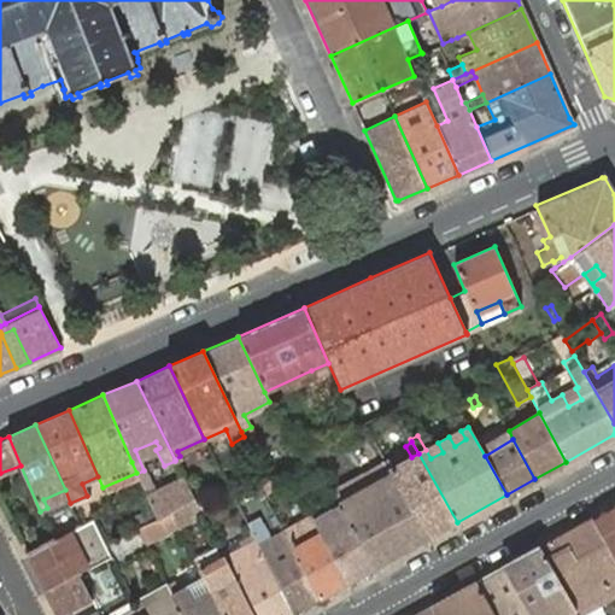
[(427,538),(457,522),(419,454),(411,457),(390,470),(427,538)]
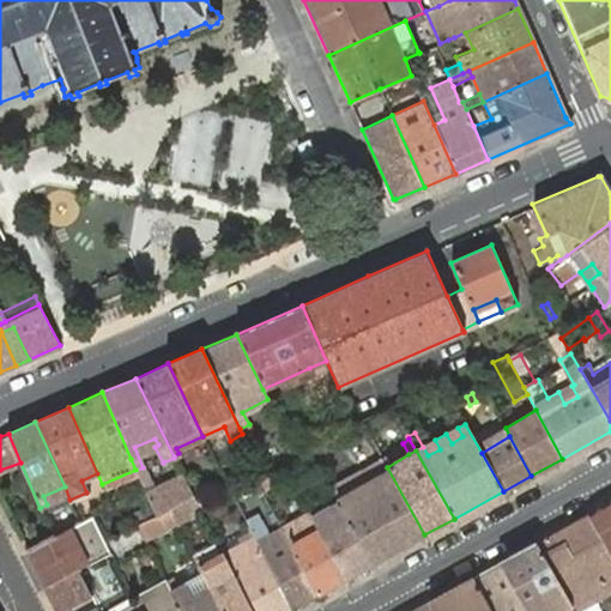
[(387,467),(382,459),(374,463),(380,475),(345,494),(338,483),(331,487),(338,501),(373,563),(424,534),(387,467)]
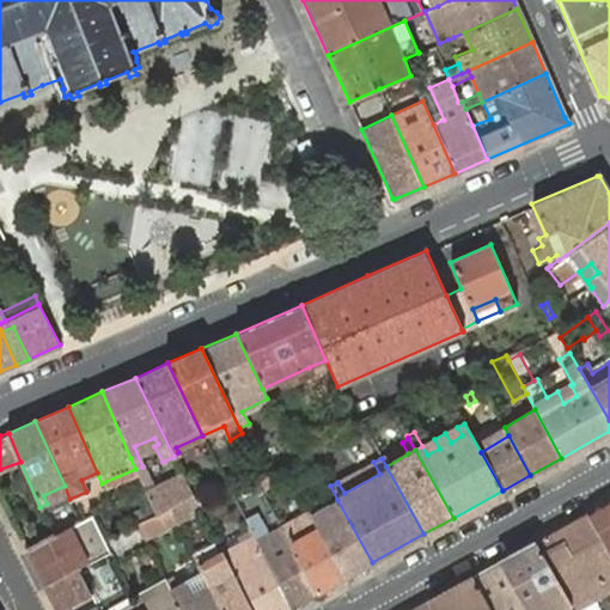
[(379,474),(373,462),(337,482),(345,493),(379,474)]
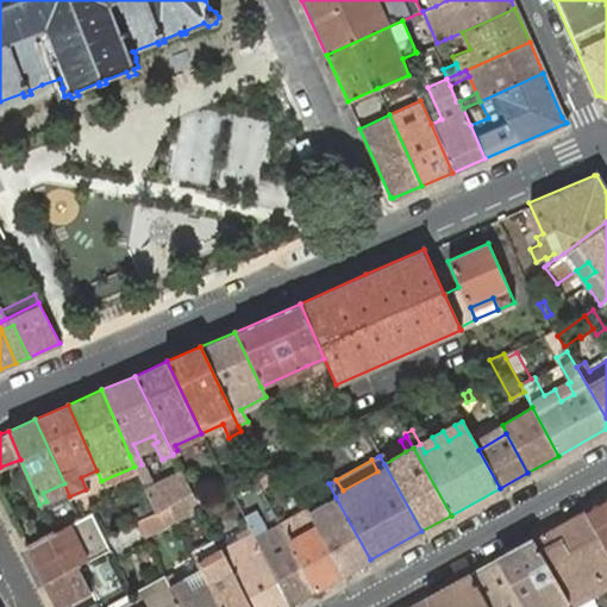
[(261,470),(254,476),(258,486),(285,469),(280,461),(261,470)]
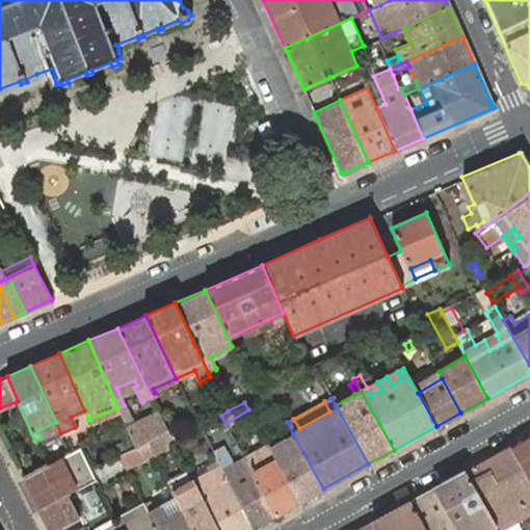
[(157,411),(126,426),(134,446),(144,441),(166,428),(157,411)]
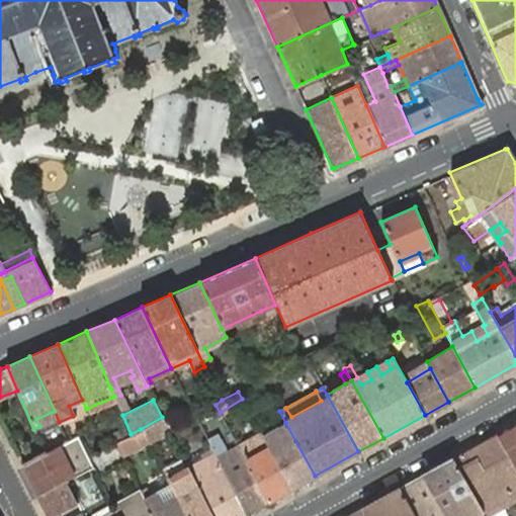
[(162,417),(141,429),(148,440),(168,429),(162,417)]
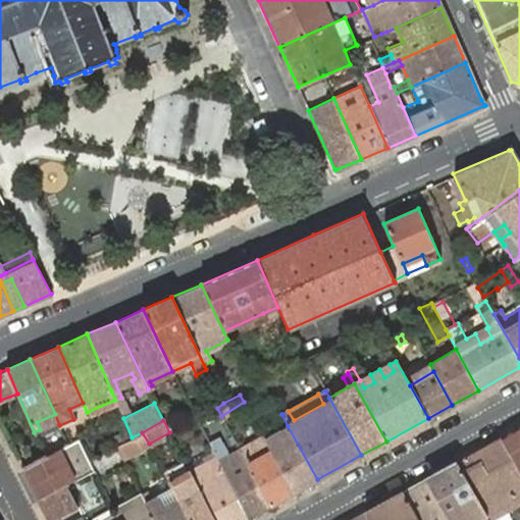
[(519,425),(500,436),(519,472),(519,425)]
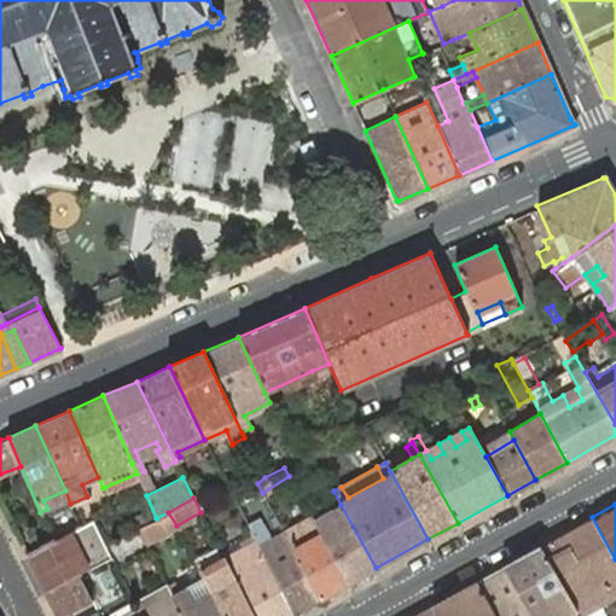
[(348,583),(376,568),(341,505),(313,519),(348,583)]
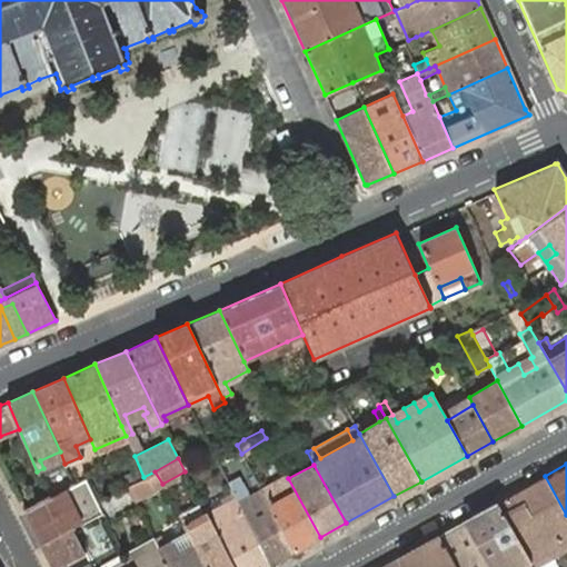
[(295,551),(320,537),(288,478),(286,475),(261,489),(265,497),(295,551)]
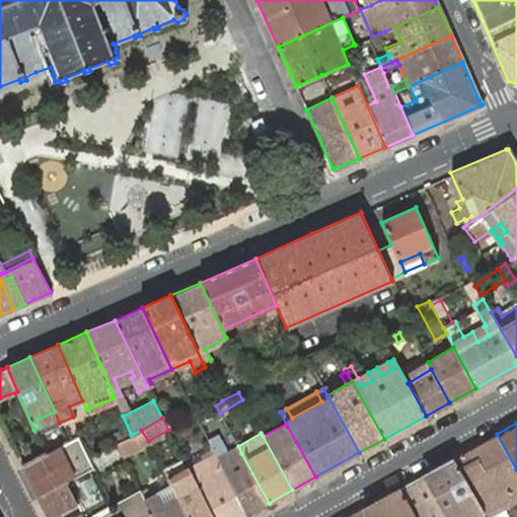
[(516,499),(516,469),(497,434),(452,458),(485,516),(491,516),(490,514),(516,499)]
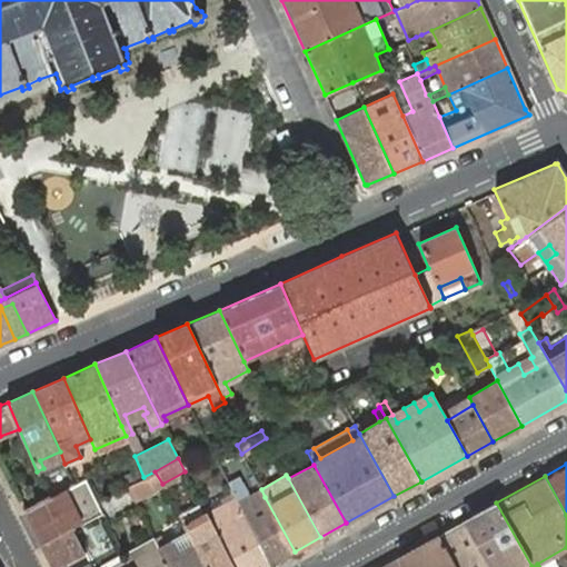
[(26,509),(42,541),(70,526),(101,510),(96,501),(83,478),(75,483),(48,496),(26,509)]
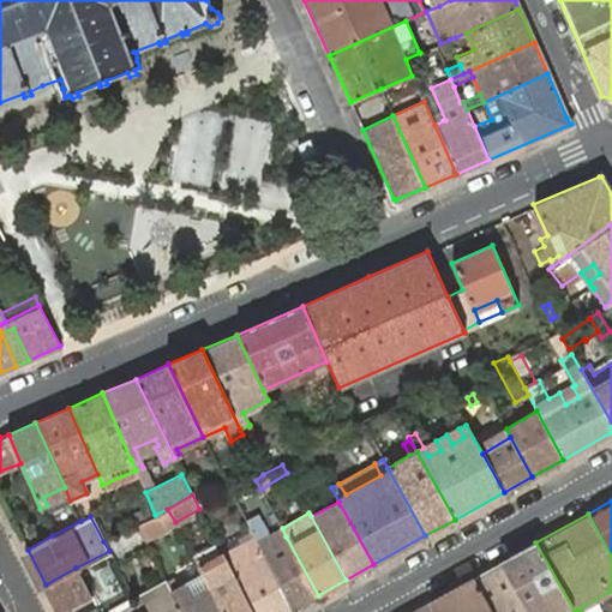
[(143,521),(136,525),(139,532),(147,527),(143,521)]
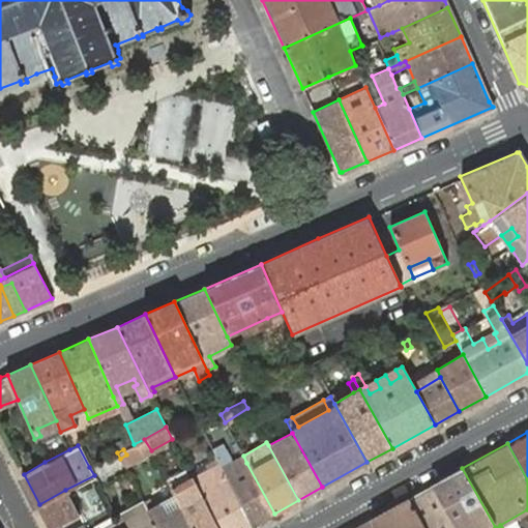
[(89,467),(94,475),(121,461),(120,459),(117,452),(107,458),(89,467)]
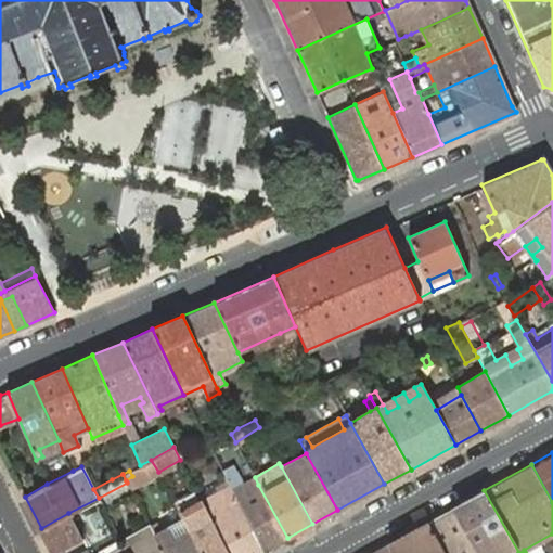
[(262,551),(287,538),(258,485),(235,498),(262,551)]
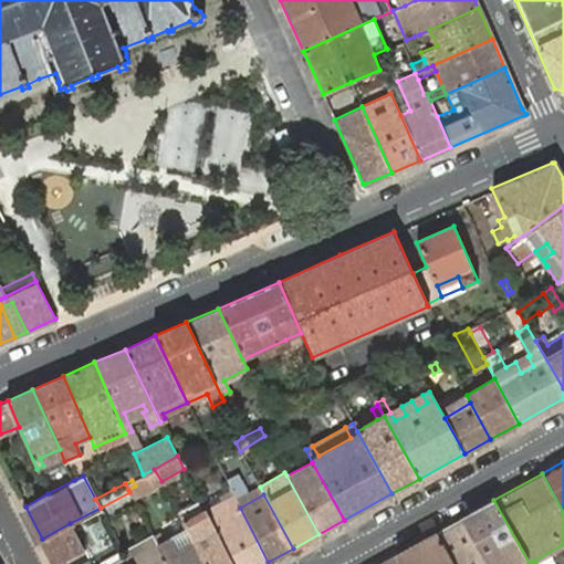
[(233,495),(205,511),(231,563),(263,563),(268,562),(240,508),(233,495)]
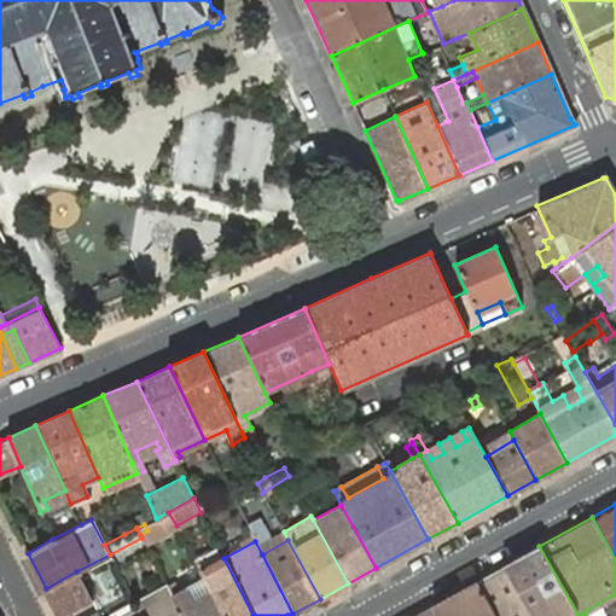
[(577,615),(539,546),(504,565),(530,615),(577,615)]
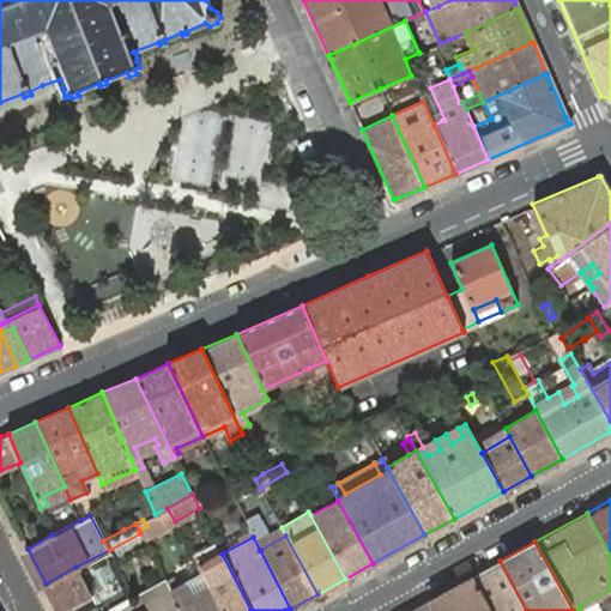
[(250,610),(222,554),(205,562),(198,549),(191,552),(201,574),(221,610),(250,610)]
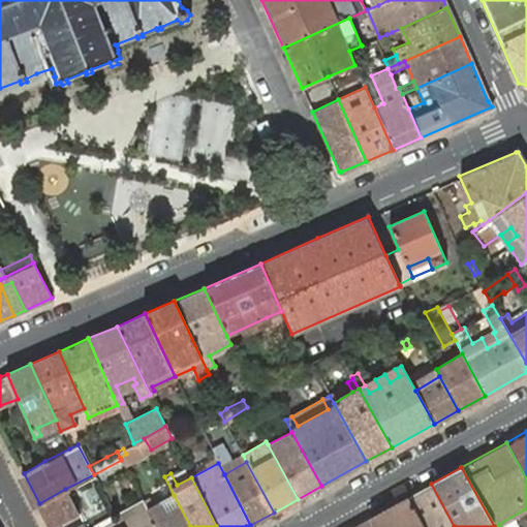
[(406,498),(422,526),(454,526),(431,484),(406,498)]
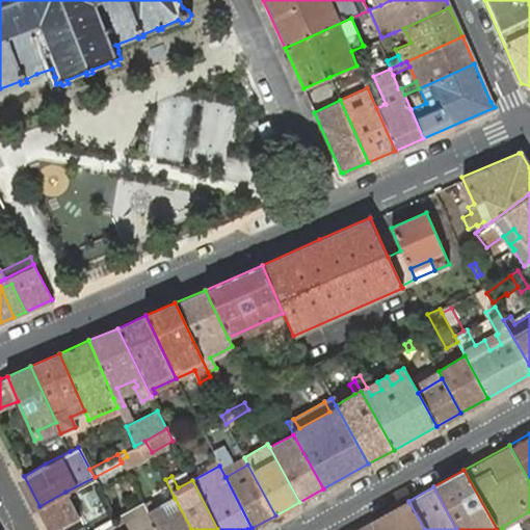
[(65,492),(40,506),(49,527),(51,529),(78,514),(76,511),(65,492)]
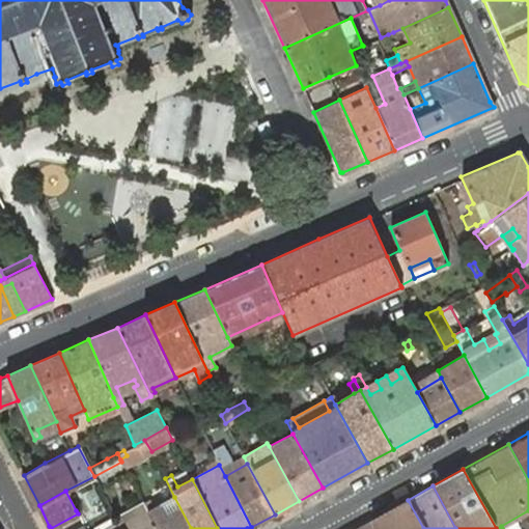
[(146,511),(156,528),(191,528),(174,497),(146,511)]
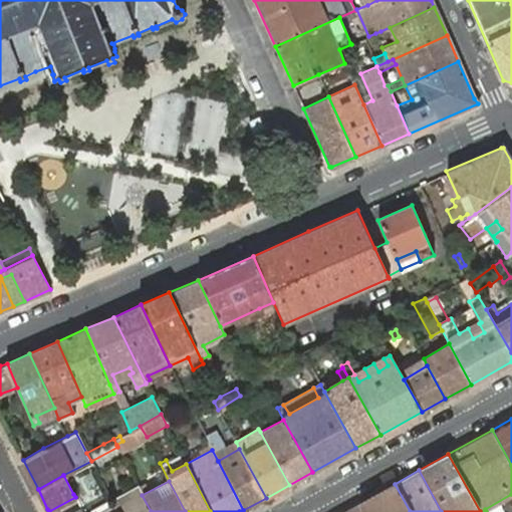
[(410,511),(395,484),(359,503),(363,511),(410,511)]
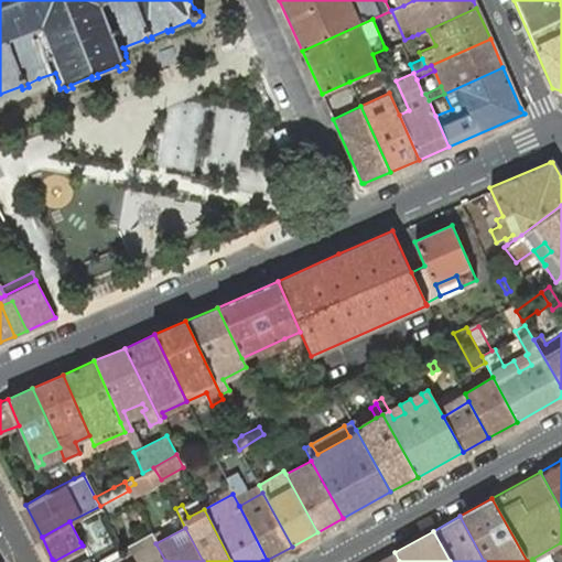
[(121,549),(125,554),(128,561),(165,561),(155,543),(152,536),(147,539),(144,536),(121,549)]
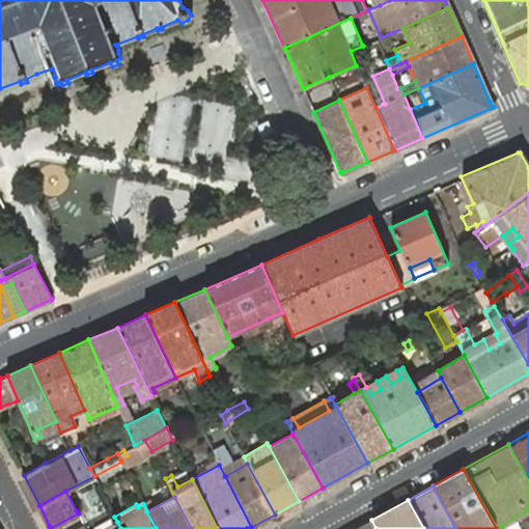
[(376,528),(371,520),(354,528),(376,528)]
